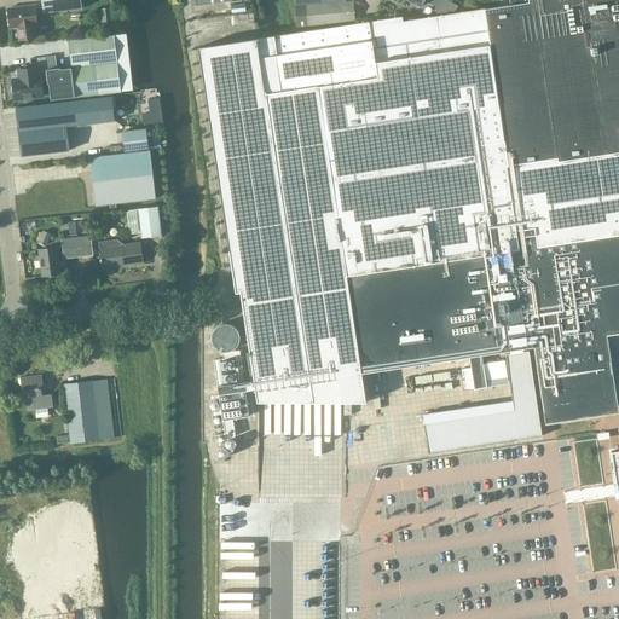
[(41,0),(42,5),(35,6),(35,5),(7,9),(10,28),(16,28),(18,41),(36,39),(35,25),(38,24),(36,15),(82,9),(80,0),(41,0)]
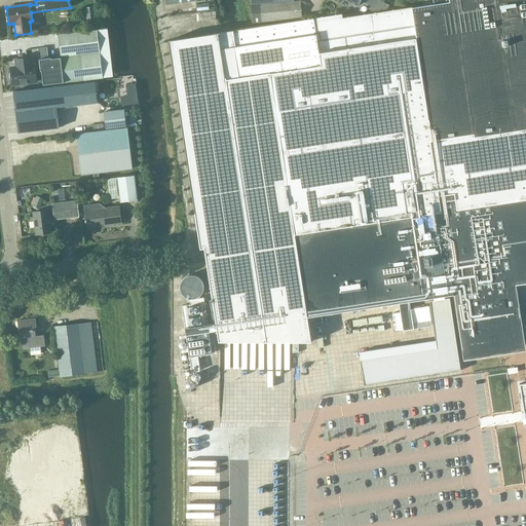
[(220,33),(161,42),(190,232),(192,245),(192,251),(197,250),(198,256),(212,344),(305,344),(301,317),(307,316),(312,315),(399,303),(403,331),(413,329),(409,301),(433,297),(434,300),(429,301),(429,303),(437,349),(378,358),(361,361),(364,385),(460,371),(459,364),(449,298),(444,299),(444,296),(454,294),(456,313),(456,314),(457,314),(459,334),(459,335),(460,335),(462,354),(462,355),(463,355),(463,354),(483,351),(483,352),(484,352),(484,351),(503,348),(503,349),(504,349),(504,348),(515,347),(514,345),(523,344),(521,331),(522,331),(521,326),(522,326),(521,325),(519,309),(518,310),(517,305),(519,305),(518,304),(515,285),(525,283),(525,0),(431,0),(433,5),(411,8),(342,19),(342,14),(317,17),(312,19),(310,19),(220,33)]
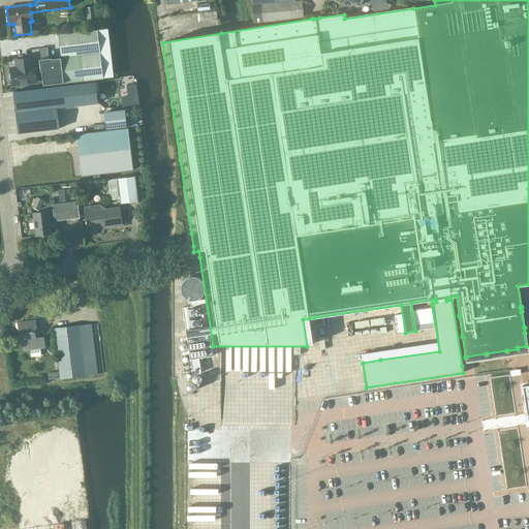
[(294,2),(251,5),(252,23),(303,19),(302,1),(294,2)]
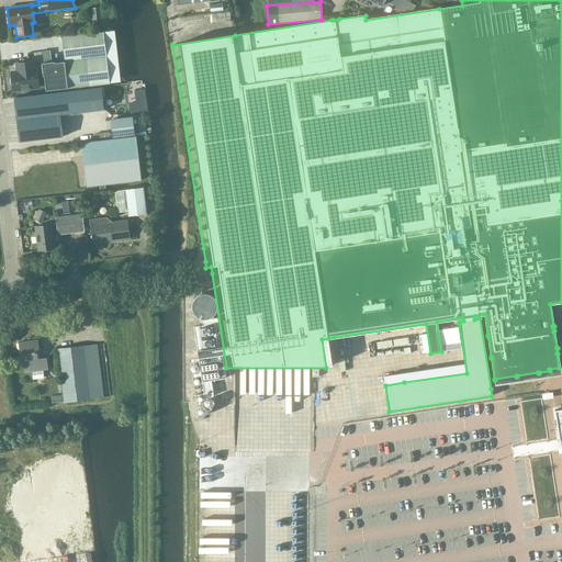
[(104,32),(70,36),(63,37),(65,62),(43,65),(46,91),(110,83),(104,32)]
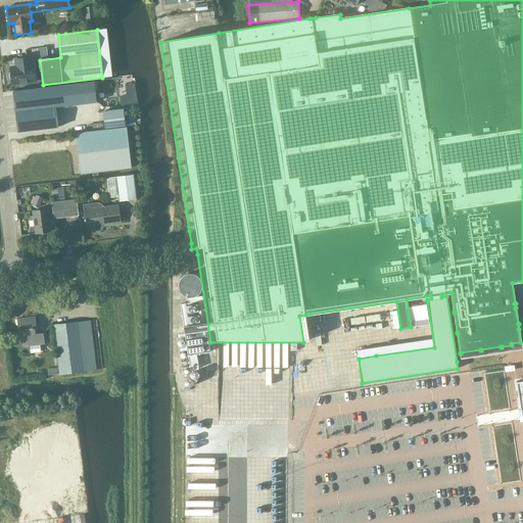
[(11,81),(12,85),(37,82),(35,65),(32,65),(31,57),(15,59),(16,67),(10,67),(10,72),(9,74),(8,76),(8,78),(10,80),(11,81)]
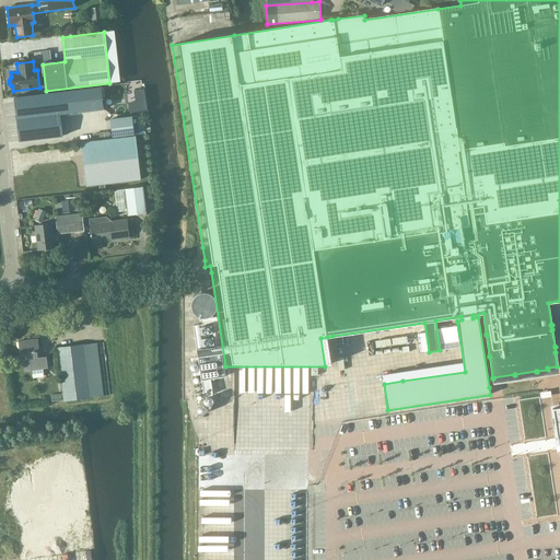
[(104,109),(103,103),(111,102),(108,86),(14,97),(18,119),(60,115),(104,109)]
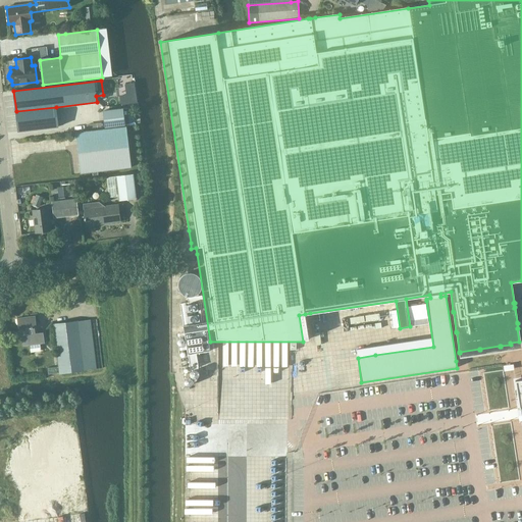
[(58,126),(56,107),(16,111),(18,132),(58,126)]
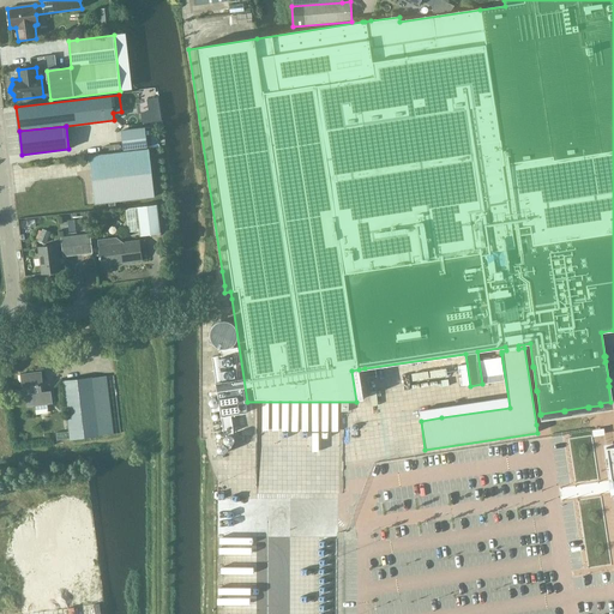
[(124,150),(151,146),(150,127),(121,131),(124,150)]
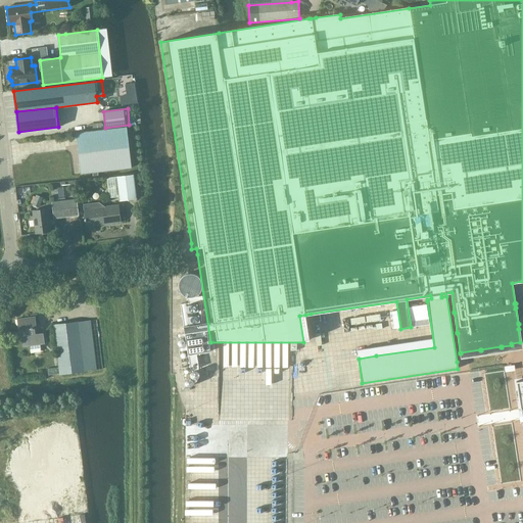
[(81,174),(131,168),(127,127),(77,133),(81,174)]
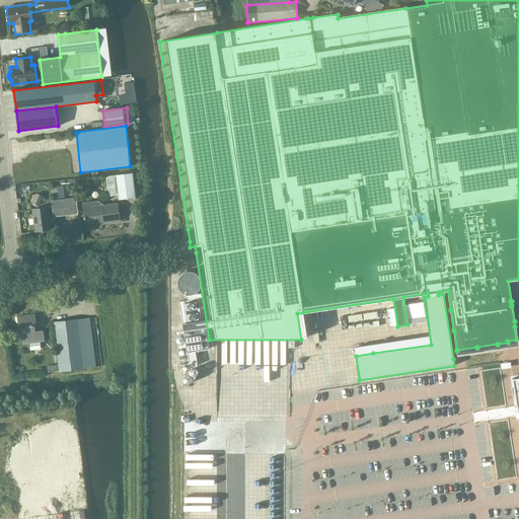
[(106,176),(109,197),(119,196),(120,200),(136,198),(133,173),(106,176)]
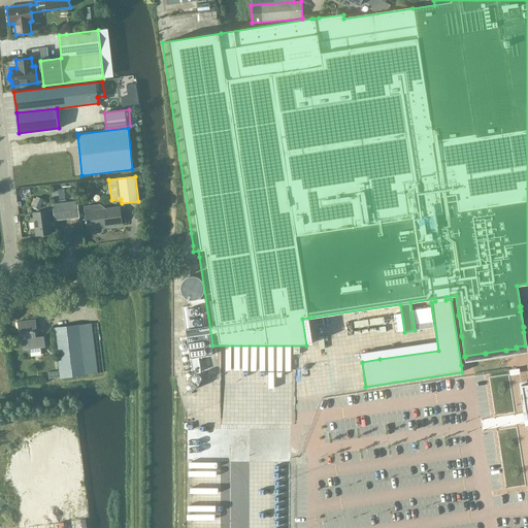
[(71,198),(70,188),(58,190),(59,200),(71,198)]
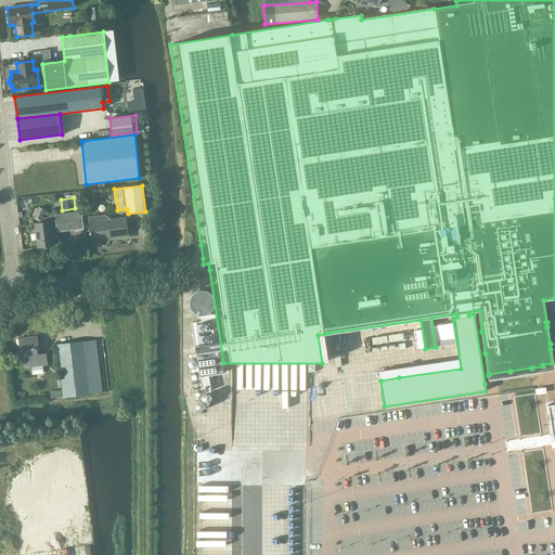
[(57,231),(84,228),(82,211),(56,215),(57,231)]
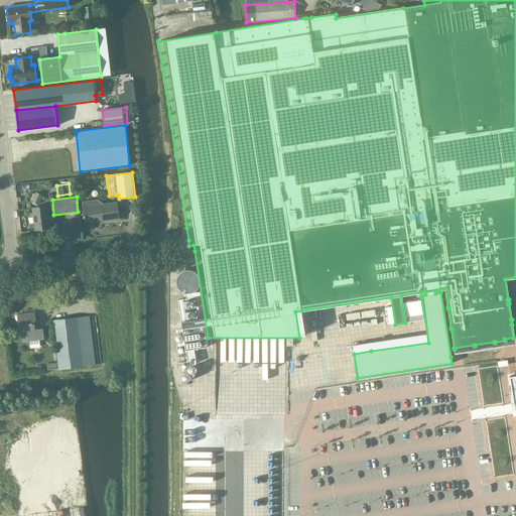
[(117,203),(116,204),(100,206),(100,203),(97,201),(83,203),(86,224),(119,220),(117,203)]
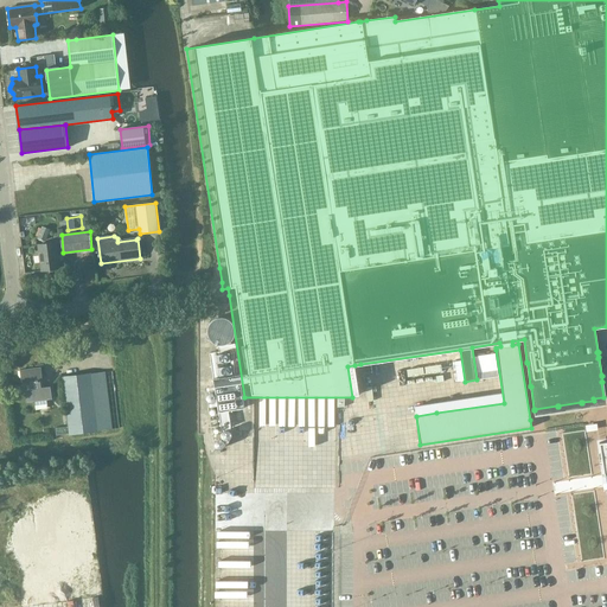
[(42,270),(59,268),(56,243),(38,246),(42,270)]
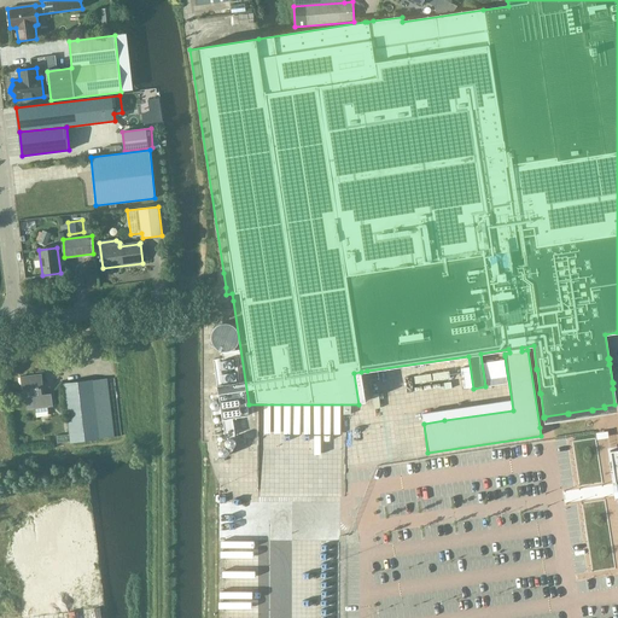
[(249,414),(239,350),(221,353),(222,359),(214,360),(221,419),(249,414)]
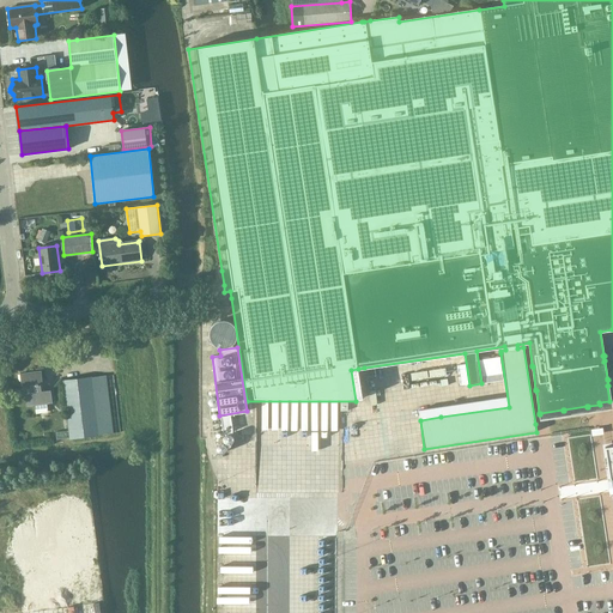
[(43,384),(43,383),(42,371),(20,374),(23,394),(25,394),(26,406),(35,406),(35,410),(48,407),(47,404),(53,402),(52,390),(42,392),(41,384),(43,384)]
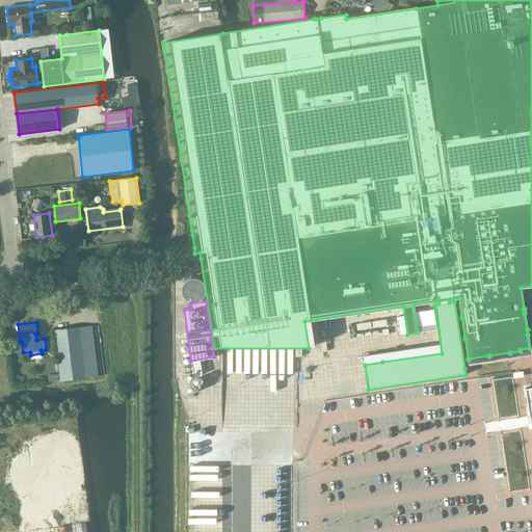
[(49,375),(49,381),(60,380),(60,381),(86,378),(86,377),(104,375),(98,325),(80,327),(80,326),(54,329),(59,374),(49,375)]
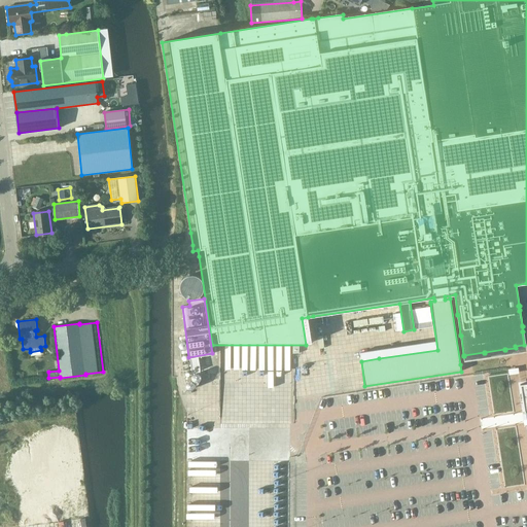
[(379,388),(379,397),(386,398),(387,389),(379,388)]
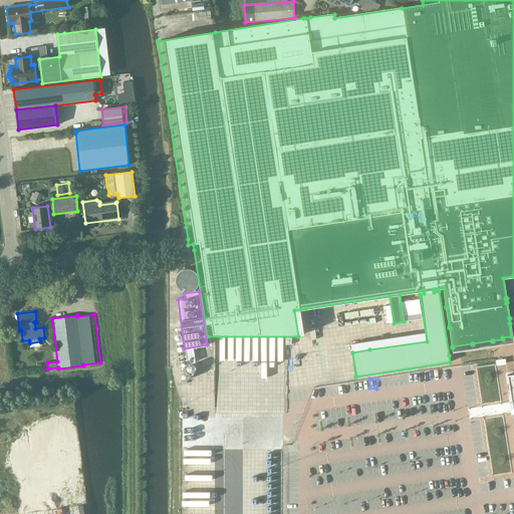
[(228,412),(249,393),(245,388),(224,408),(228,412)]
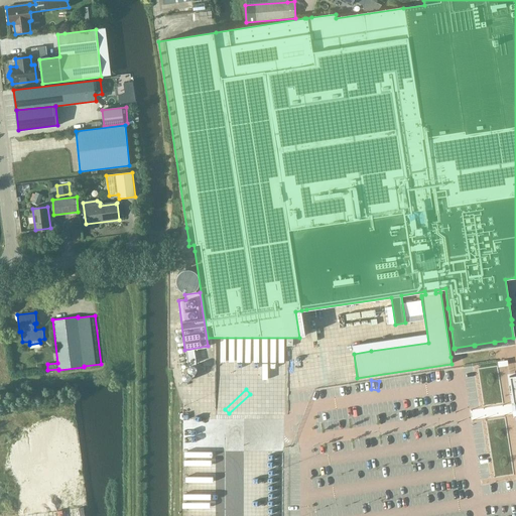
[(229,425),(250,406),(245,401),(225,420),(229,425)]
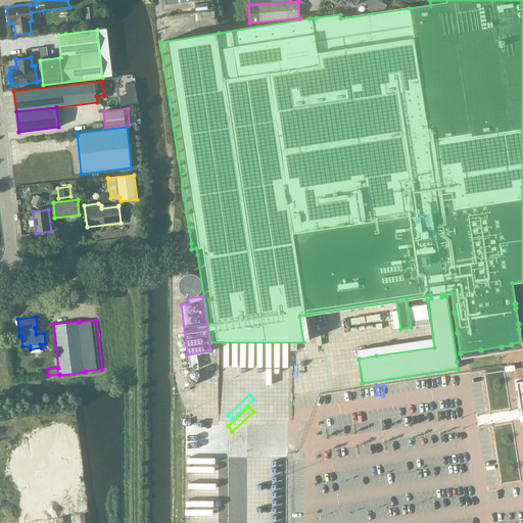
[(245,420),(227,440),(233,445),(223,457),(235,467),(252,447),(247,442),(250,438),(244,432),(251,425),(245,420)]
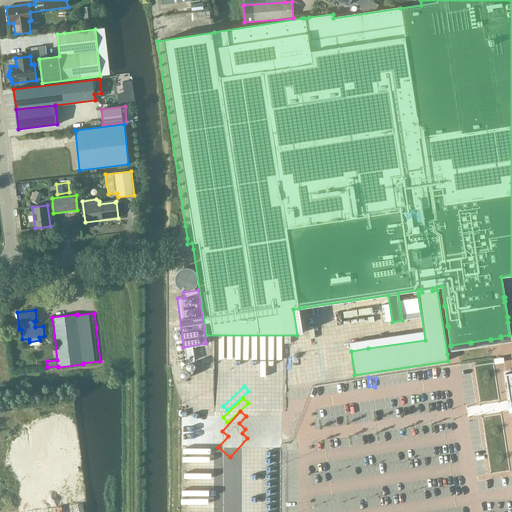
[(219,478),(239,459),(235,455),(215,473),(219,478)]
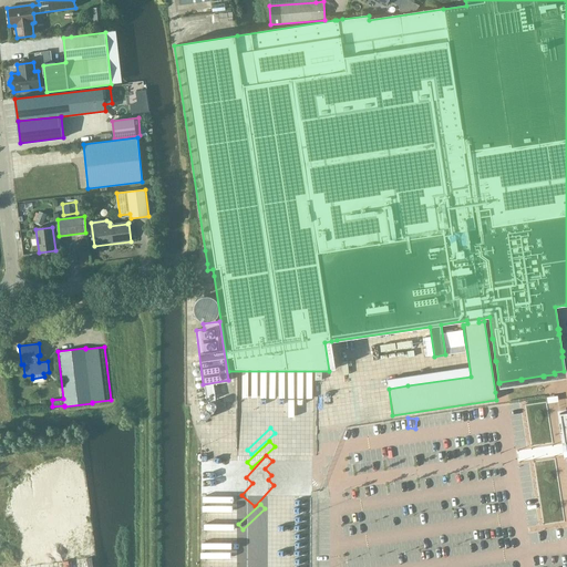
[(259,527),(261,525),(255,519),(234,543),(246,554),(266,533),(259,527)]
